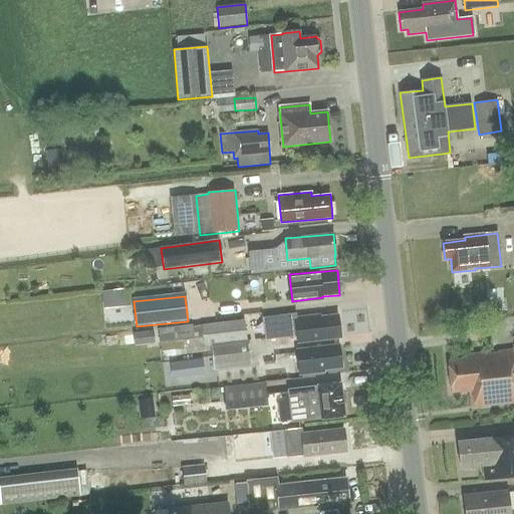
[(296,318),(296,314),(262,318),(265,340),(296,336),(297,342),(341,337),(338,315),(319,317),(319,315),(296,318)]
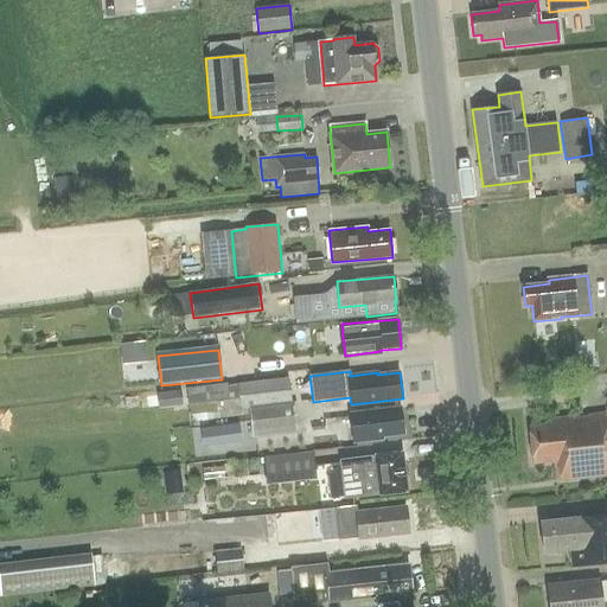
[(228,384),(205,387),(208,402),(240,398),(241,409),(250,408),(253,420),(295,415),(294,401),(291,378),(228,385),(228,384)]
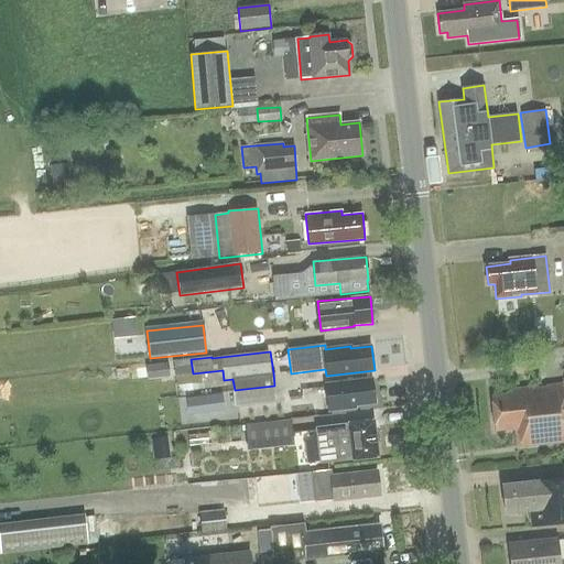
[(148,380),(170,377),(167,362),(145,366),(148,380)]
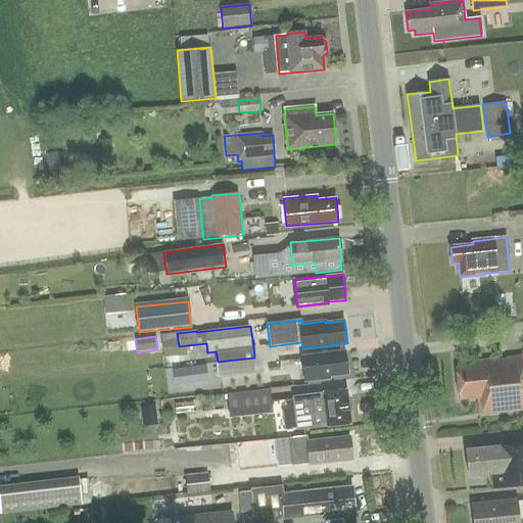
[(304,381),(329,378),(329,376),(348,374),(345,351),(300,358),(304,381)]
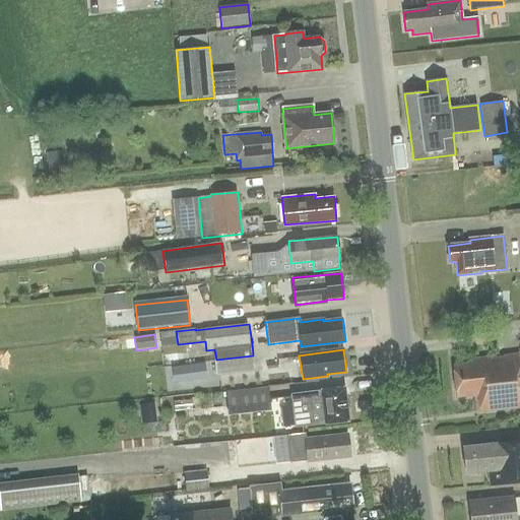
[(519,405),(519,352),(474,359),(474,363),(453,366),(457,397),(477,395),(479,410),(519,405)]
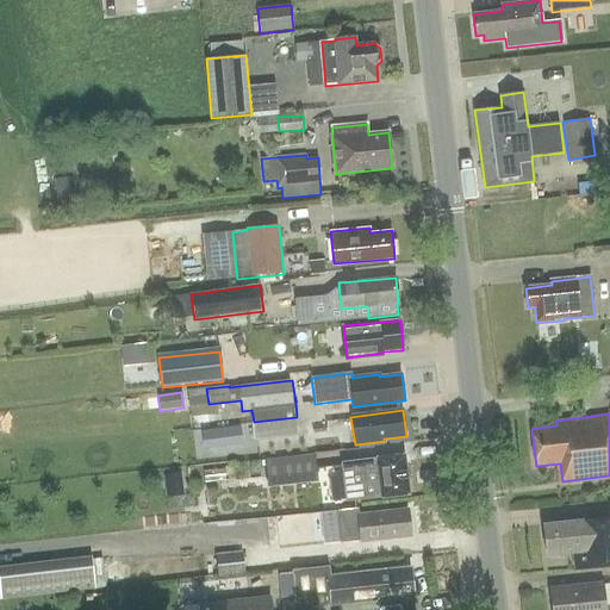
[(297,417),(254,422),(255,437),(298,433),(297,417)]
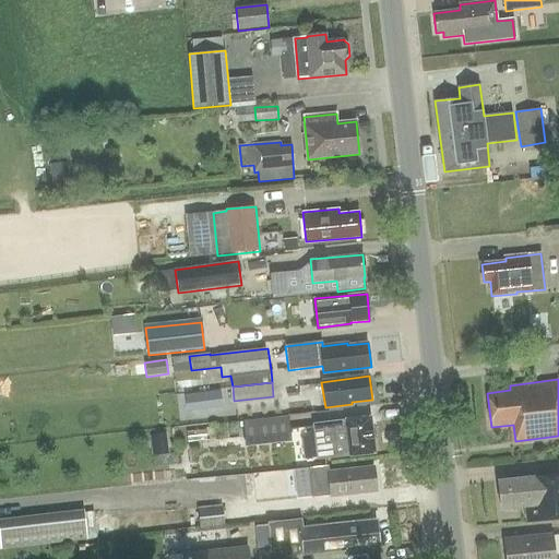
[(206,409),(223,407),(221,391),(204,393),(206,409)]
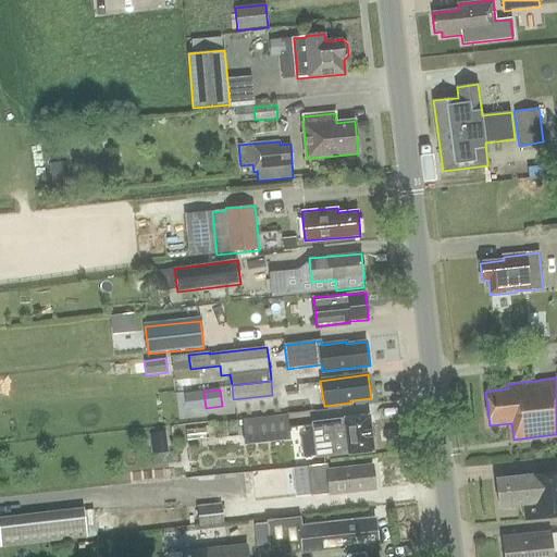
[(247,445),(289,441),(286,415),(244,419),(247,445)]
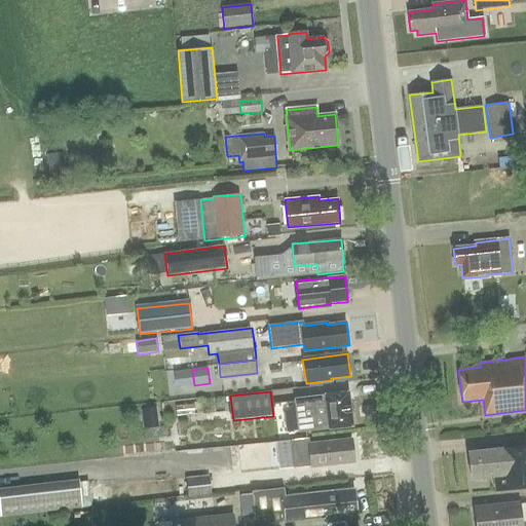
[(299,433),(352,426),(348,392),(295,399),(299,433)]
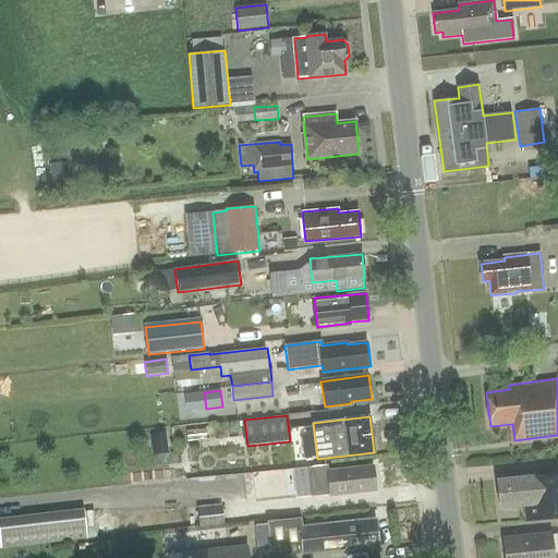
[(176,450),(172,429),(158,432),(161,453),(176,450)]
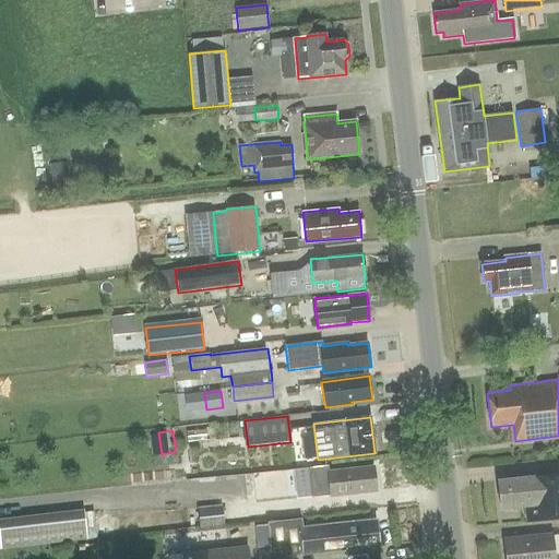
[(329,472),(328,465),(308,467),(312,498),(330,496),(330,497),(377,491),(373,466),(329,472)]
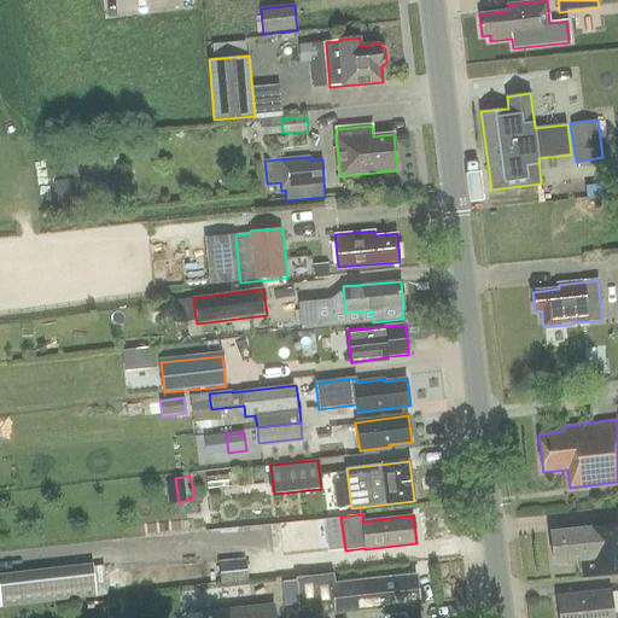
[(617,572),(617,524),(551,531),(554,563),(581,560),(582,577),(617,572)]
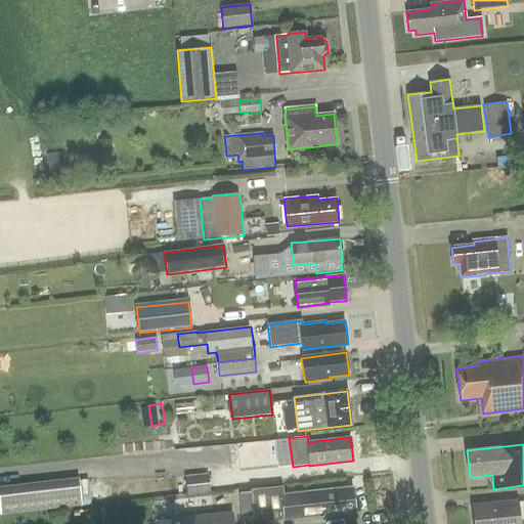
[(208,474),(185,476),(186,494),(210,492),(208,474)]
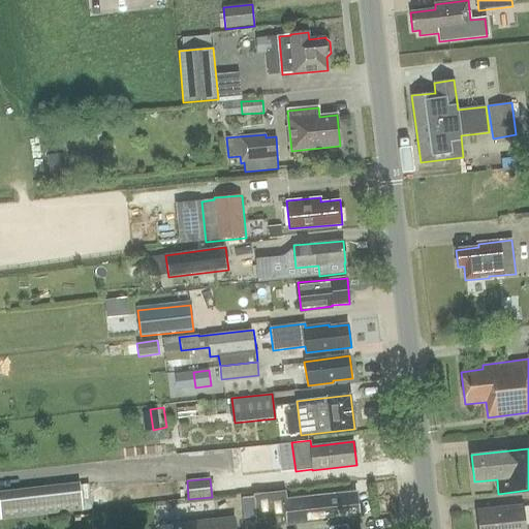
[(0,520),(83,510),(80,481),(0,491),(0,520)]
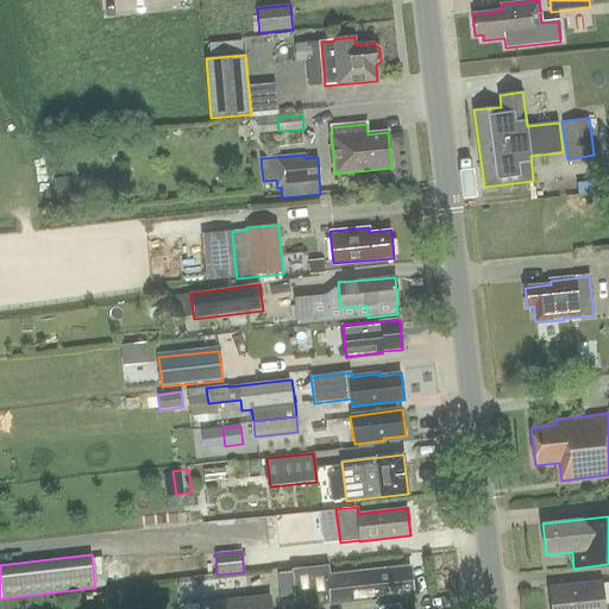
[(328,566),(294,570),(294,572),(296,596),(312,595),(313,606),(331,603),(413,595),(410,566),(328,575),(328,566)]
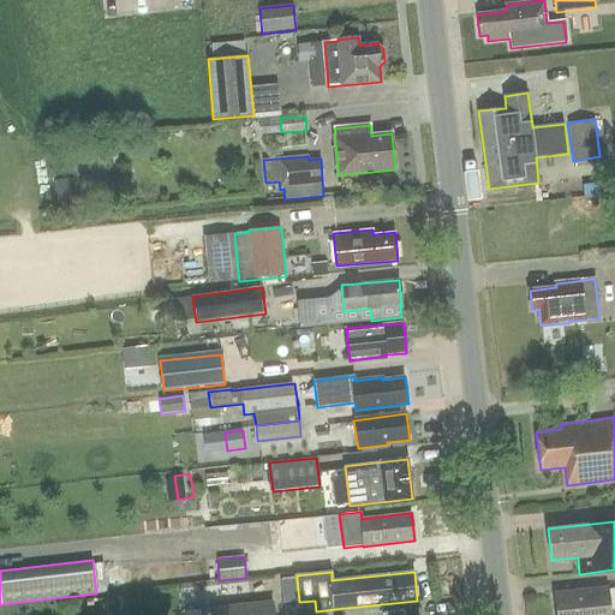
[(554,592),(555,614),(614,614),(614,610),(610,611),(608,586),(554,592)]
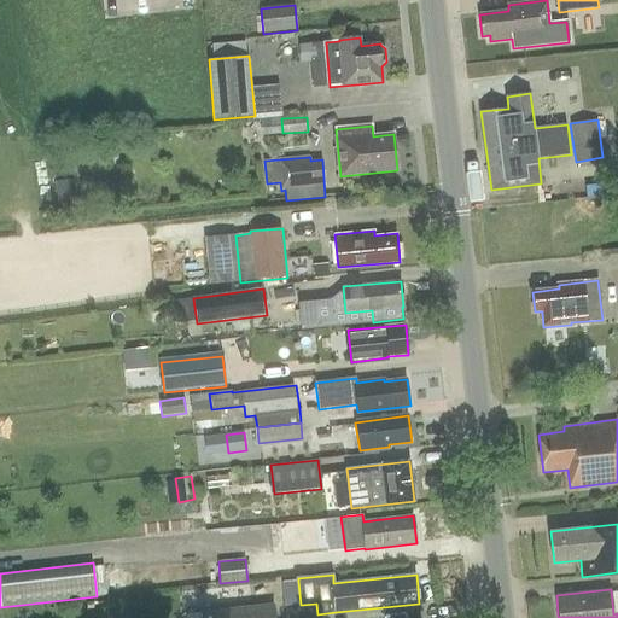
[(202,617),(275,617),(275,604),(202,611),(202,617)]
